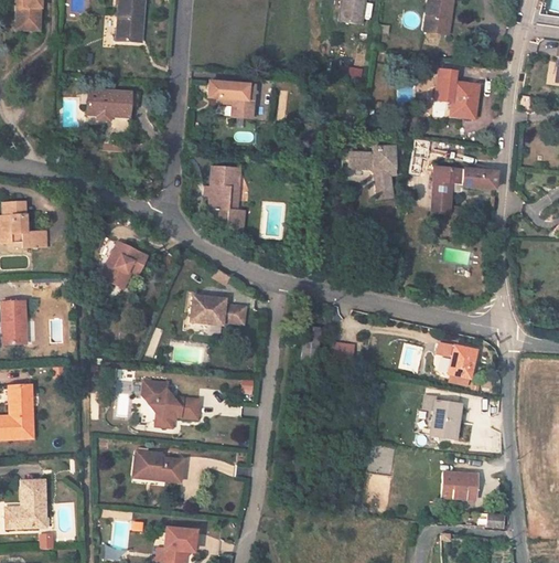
[(29,0),(30,16),(23,16),(23,28),(46,28),(46,0),(29,0)]
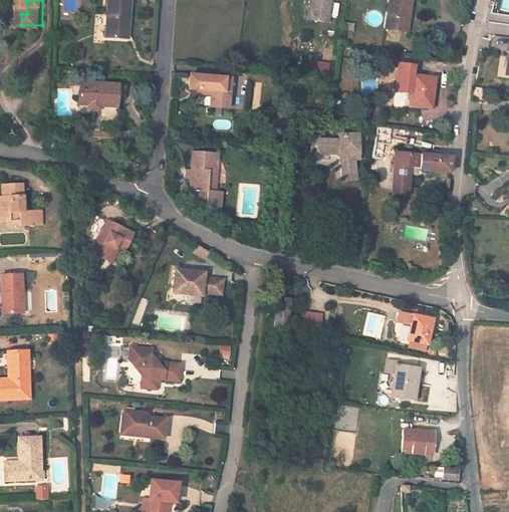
[(129,37),(130,21),(135,22),(136,0),(112,0),(110,36),(129,37)]
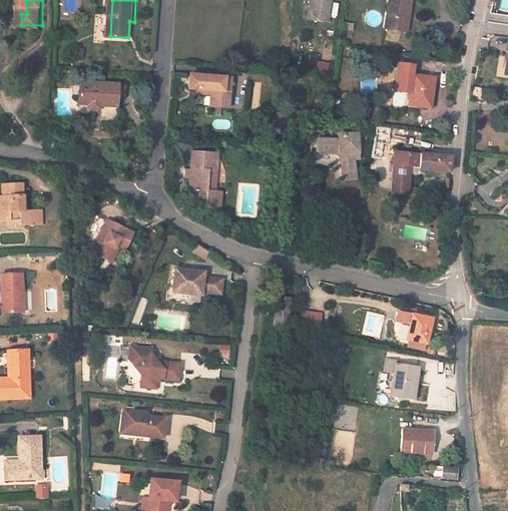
[(309,0),(307,20),(328,22),(330,0),(309,0)]
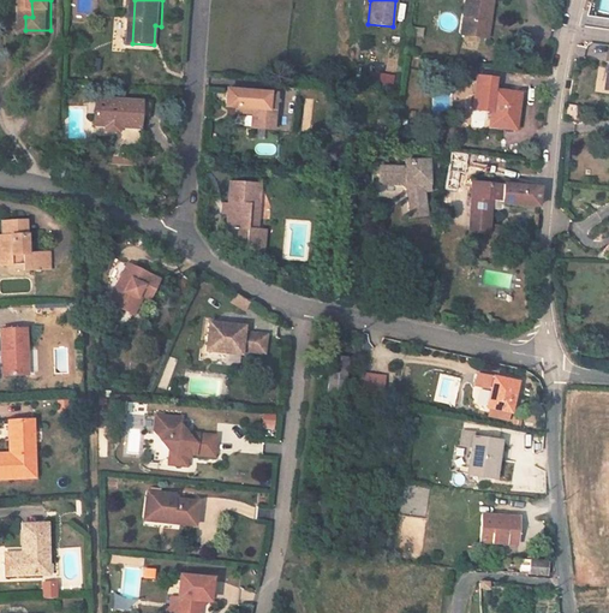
[(466,0),(461,37),(484,40),(487,22),(491,22),(494,0),(466,0)]
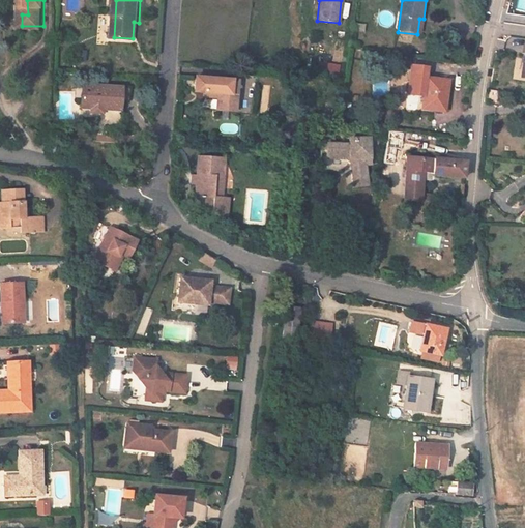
[(414,90),(431,92),(430,106),(451,109),(455,78),(435,76),(436,65),(417,63),(414,90)]
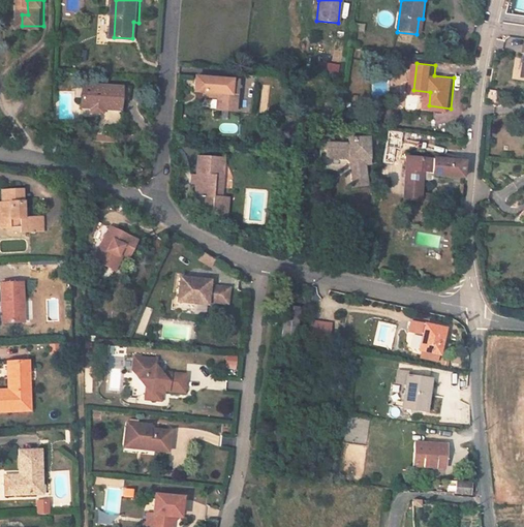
[(220,93),(219,109),(238,110),(241,81),(197,75),(196,89),(207,90),(207,92),(220,93)]
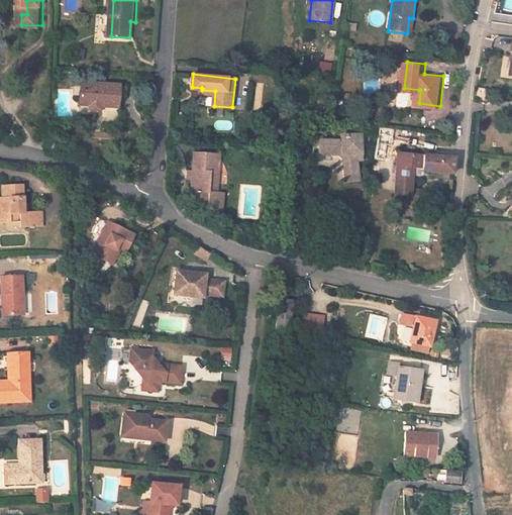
[(86,98),(106,99),(106,103),(123,105),(125,83),(87,79),(86,98)]
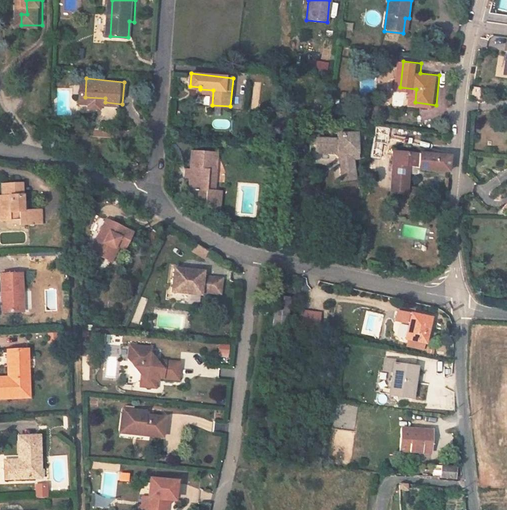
[(336,148),(315,148),(314,161),(333,162),(340,166),(342,182),(355,180),(353,166),(358,165),(355,140),(336,142),(336,148)]
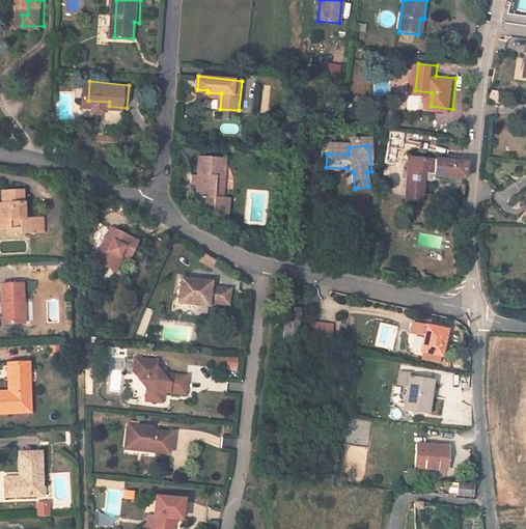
[(218,177),(222,177),(223,160),(201,158),(198,205),(212,206),(211,216),(230,218),(231,201),(225,201),(225,191),(217,190),(218,177)]
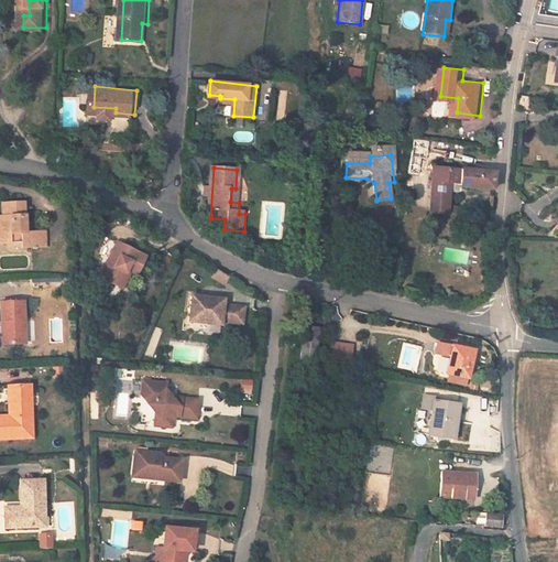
[(429,213),(446,214),(448,183),(457,184),(457,185),(491,187),(493,173),(490,173),(431,169),(429,213)]
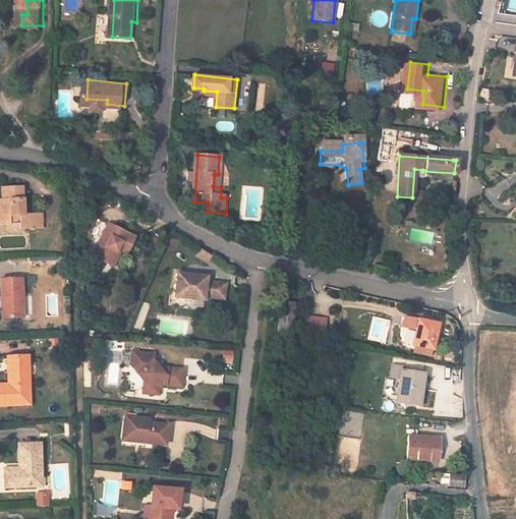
[(223,157),(219,157),(218,174),(214,174),(213,186),(221,187),(223,157)]
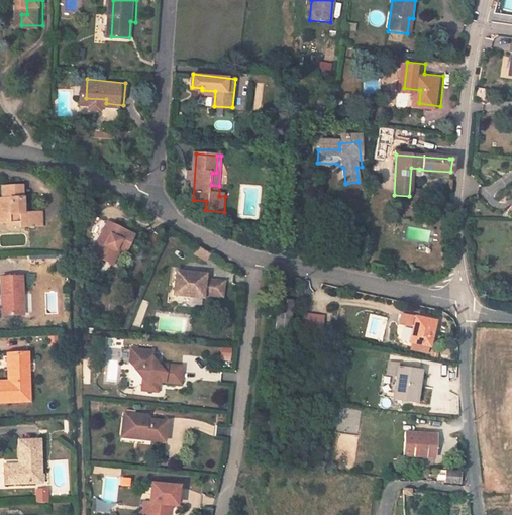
[(27,211),(26,183),(9,184),(9,198),(5,198),(2,198),(3,222),(23,221),(23,226),(46,225),(45,210),(27,211)]
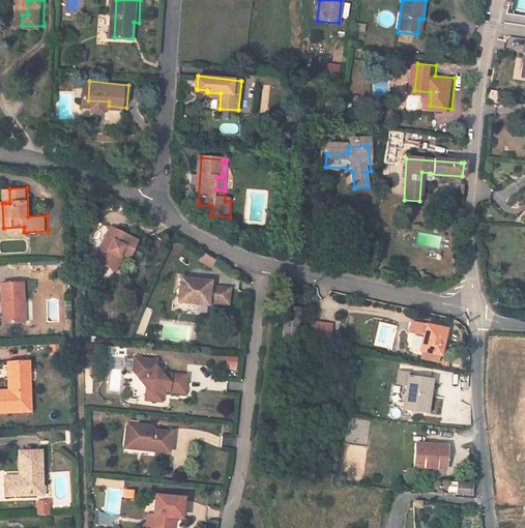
[(128,257),(137,239),(110,225),(93,259),(112,268),(119,253),(122,254),(128,257)]
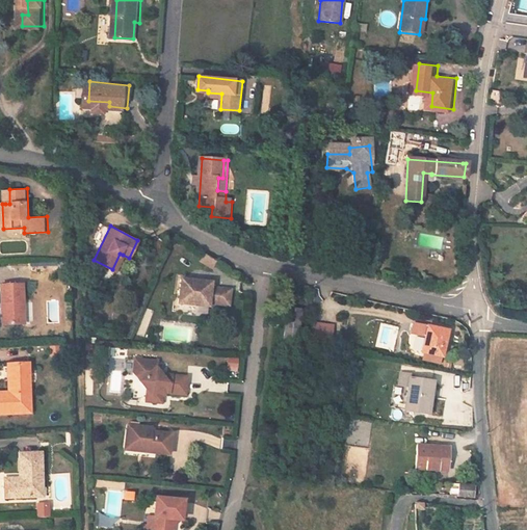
[(115,270),(123,255),(120,254),(112,269),(115,270)]
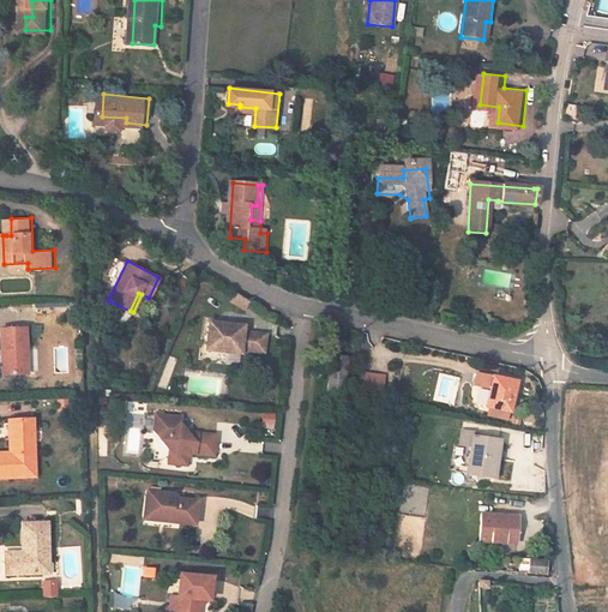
[(241,328),(241,322),(203,317),(199,346),(239,349),(239,346),(263,348),(265,330),(241,328)]
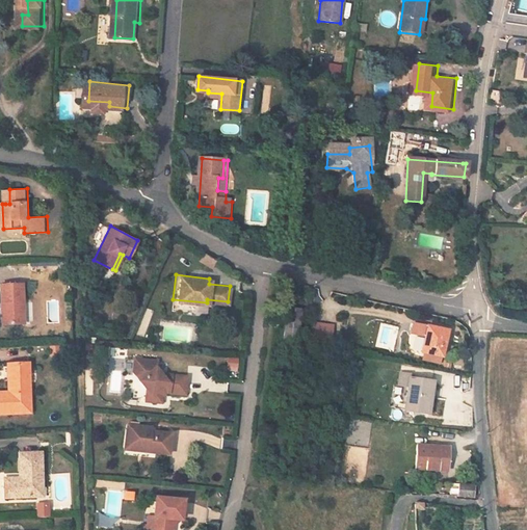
[(27,322),(26,284),(4,285),(4,306),(9,306),(10,323),(27,322)]
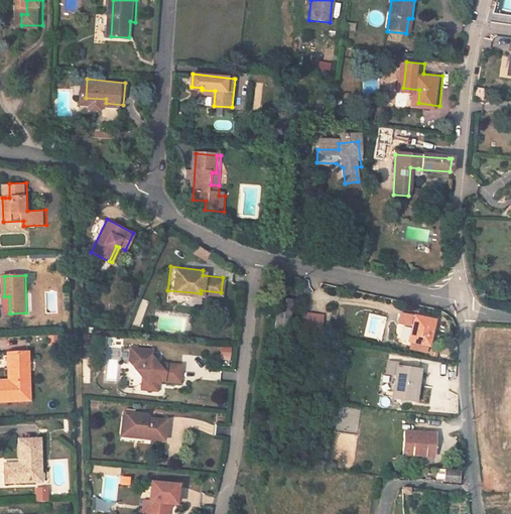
[(289,333),(292,299),(277,297),(275,311),(274,331),(289,333)]
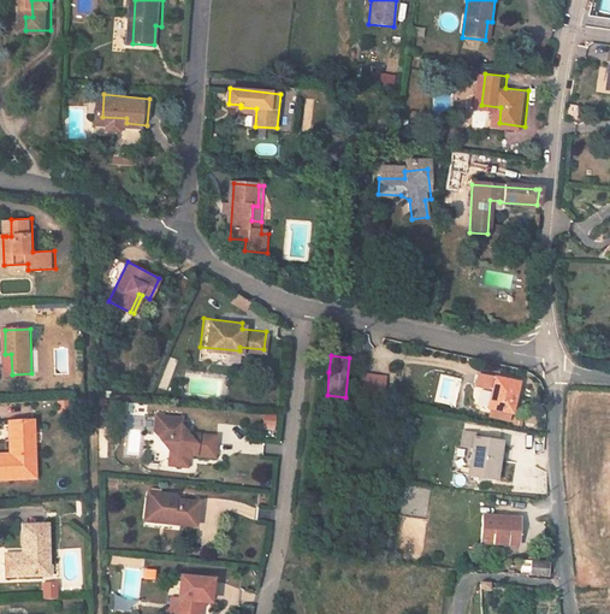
[(379,394),(382,376),(357,372),(356,390),(379,394)]
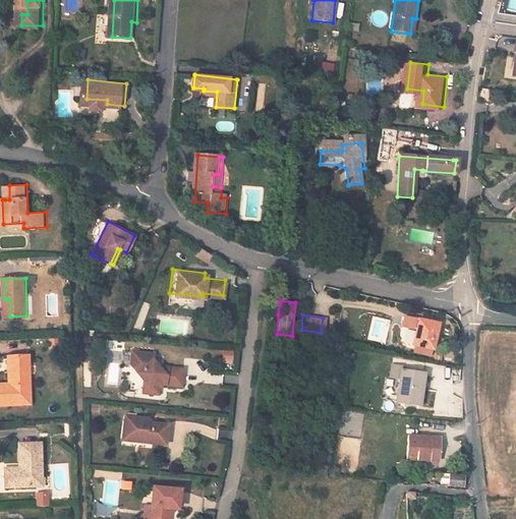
[(414,327),(416,316),(403,314),(401,324),(414,327)]
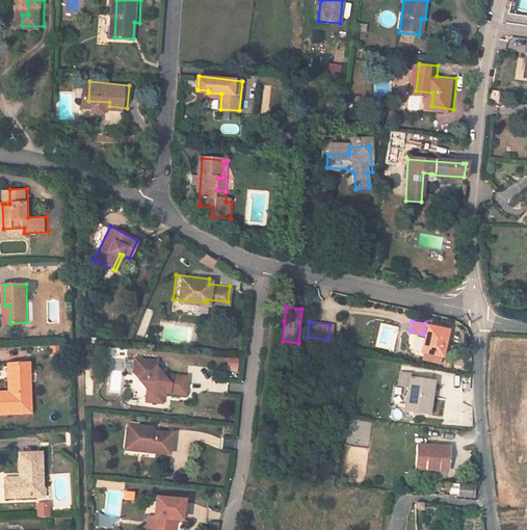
[(440,354),(446,327),(425,323),(423,334),(420,350),(440,354)]
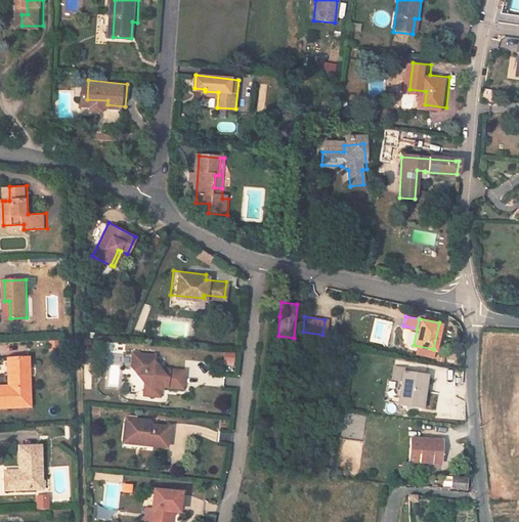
[(147,384),(152,388),(150,395),(162,396),(163,388),(167,385),(185,387),(187,370),(161,367),(156,361),(157,354),(135,352),(133,366),(140,367),(144,372),(140,375),(147,384)]
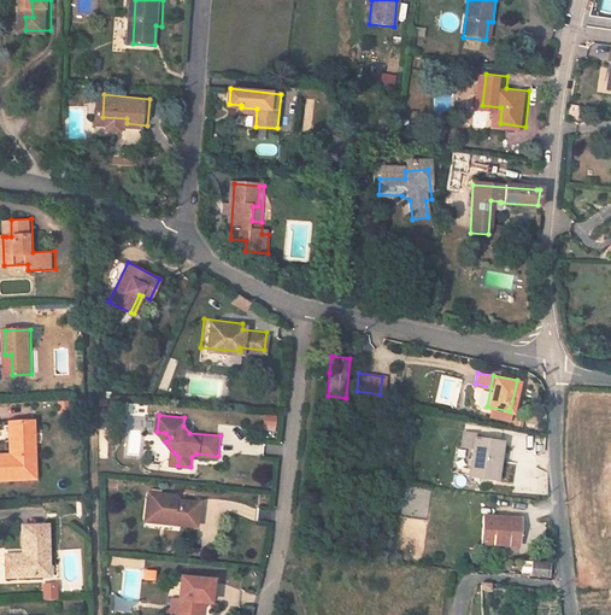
[(0,480),(42,481),(40,421),(21,421),(21,440),(16,440),(16,455),(0,454),(0,480)]
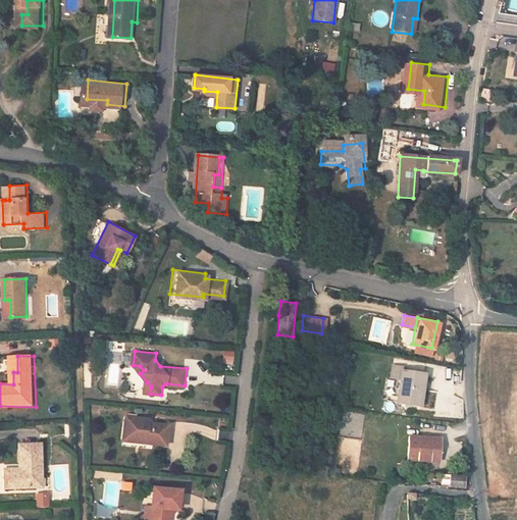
[(419,404),(424,372),(401,369),(397,400),(419,404)]
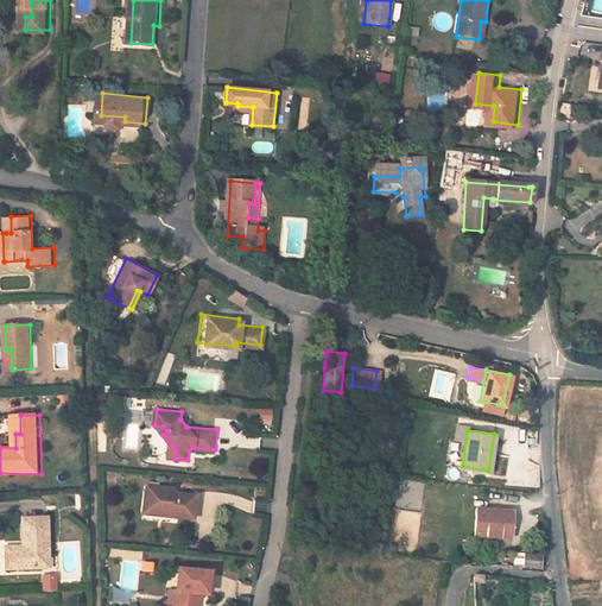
[(197,521),(200,496),(165,492),(166,487),(149,485),(147,507),(159,509),(159,511),(170,513),(169,517),(197,521)]
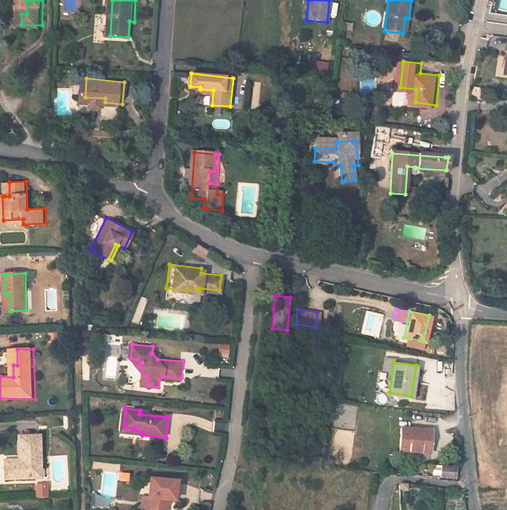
[(431,449),(434,428),(404,424),(401,446),(431,449)]
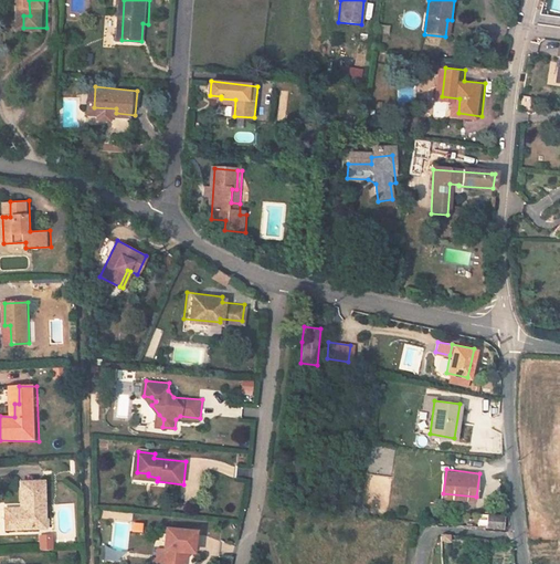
[(158,478),(148,476),(148,473),(137,472),(136,479),(157,481),(158,478)]
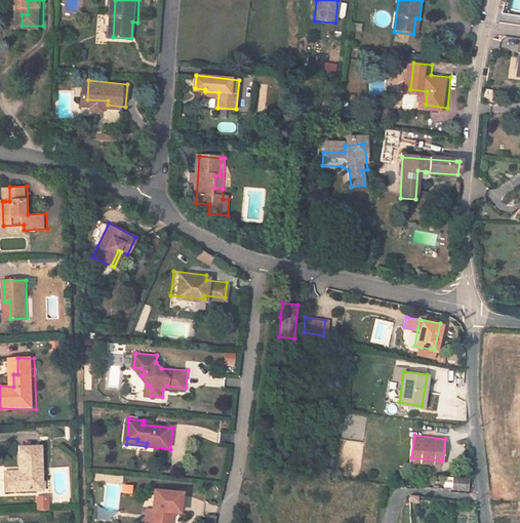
[(44,481),(42,447),(21,448),(22,472),(8,472),(9,491),(38,489),(38,481),(44,481)]
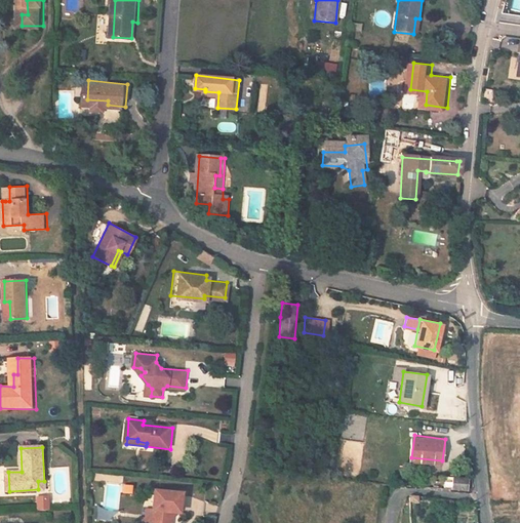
[(469,485),(469,473),(453,473),(452,485),(469,485)]
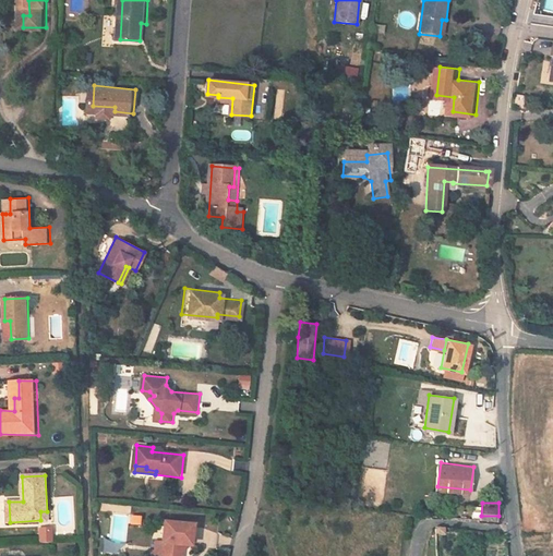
[(176,555),(177,550),(184,543),(185,534),(189,534),(190,522),(161,519),(158,541),(160,541),(158,552),(158,555),(176,555)]
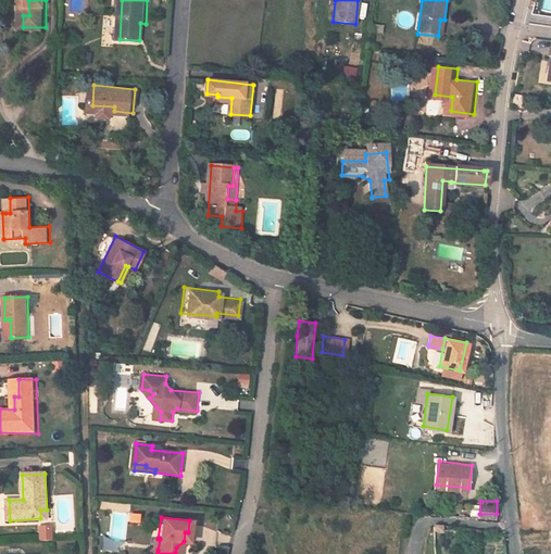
[(65,541),(65,530),(53,530),(53,541),(65,541)]
